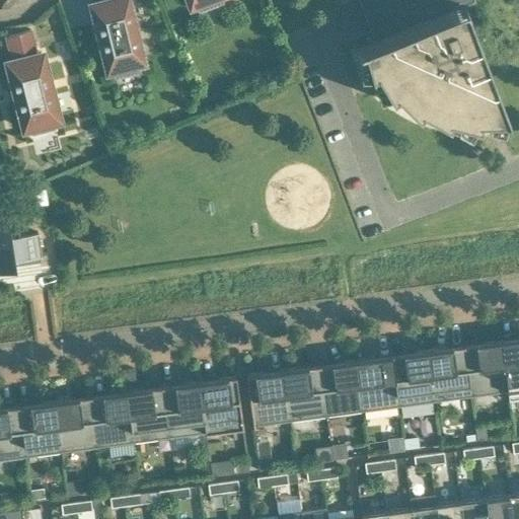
[(91,3),(107,70),(113,69),(115,77),(140,71),(138,63),(143,62),(127,0),(94,0),(95,2),(91,3)]
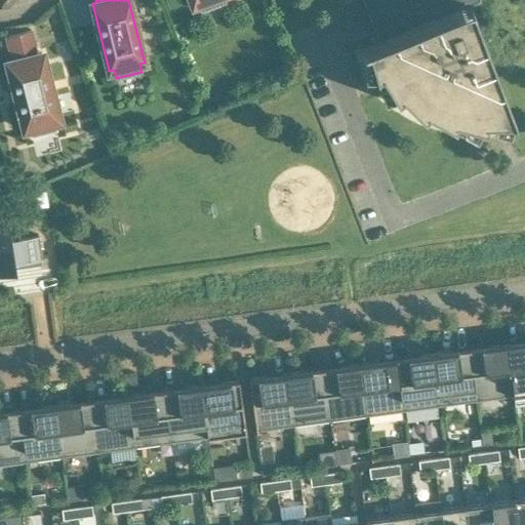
[(191,0),(193,5),(197,3),(200,11),(226,2),(225,0),(191,0)]
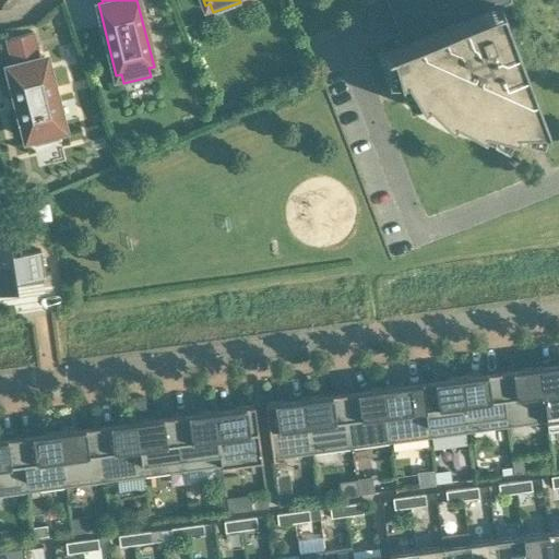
[(513,4),(511,0),(366,0),(368,2),(375,0),(385,0),(400,35),(403,45),(501,7),(501,9),(513,4)]
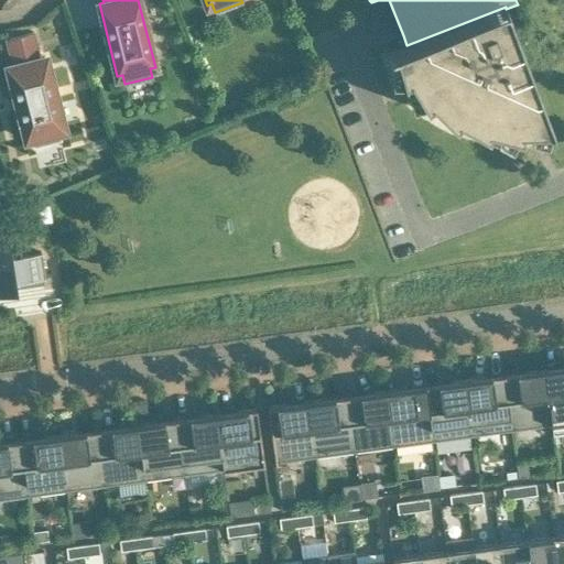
[(553,130),(506,9),(506,7),(407,45),(388,52),(388,54),(394,52),(402,79),(404,78),(403,77),(409,76),(424,104),(426,102),(430,100),(453,122),(455,121),(454,120),(457,117),(486,132),(486,131),(486,130),(488,126),(520,134),(520,132),(519,132),(520,127),(550,127),(551,131),(553,130)]
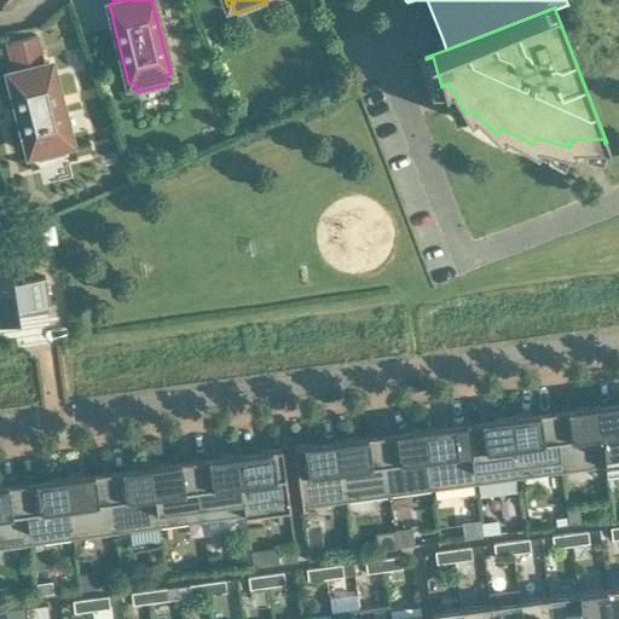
[(45,64),(36,35),(6,42),(13,71),(9,74),(28,152),(34,151),(36,161),(67,154),(64,144),(70,143),(50,63),(45,64)]
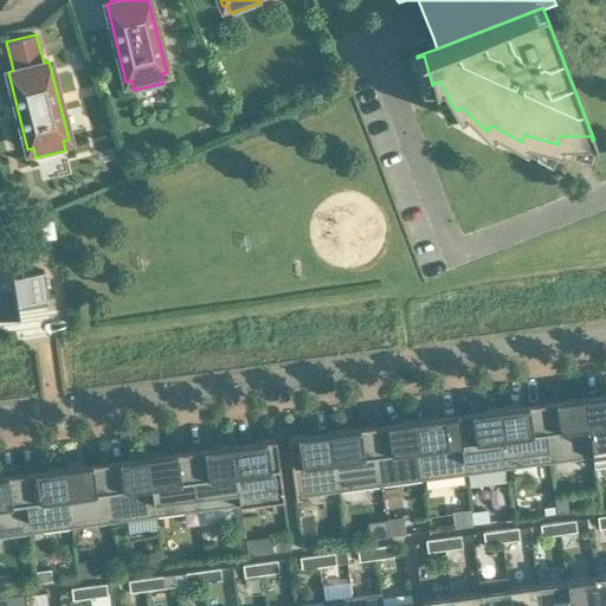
[(0,314),(17,311),(14,302),(47,297),(44,271),(11,276),(8,258),(0,258),(0,314)]
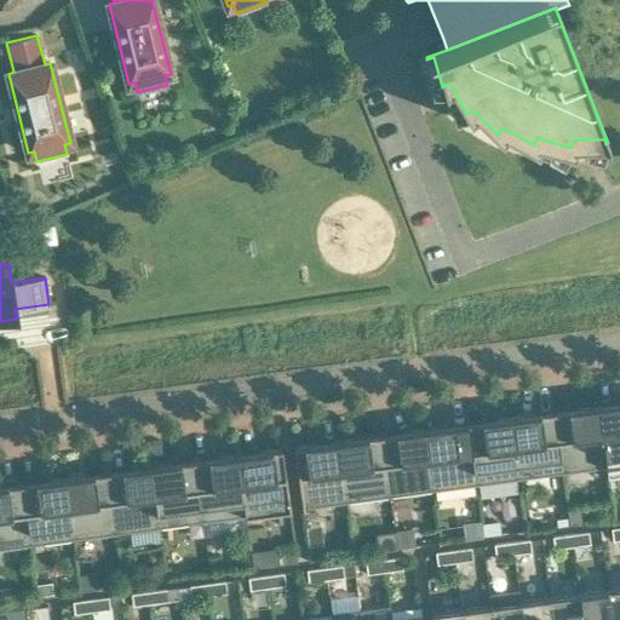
[(619,402),(619,403),(619,409),(600,412),(597,412),(606,468),(607,477),(619,475),(619,402)]
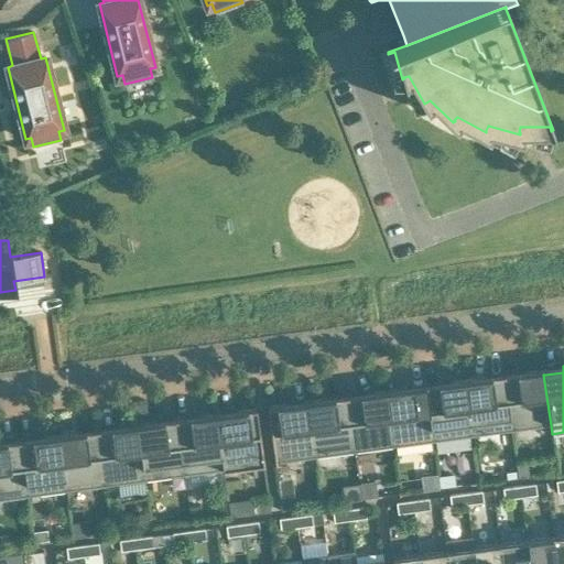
[(543,375),(545,375),(544,369),(523,371),(524,378),(505,380),(511,431),(551,425),(543,375)]
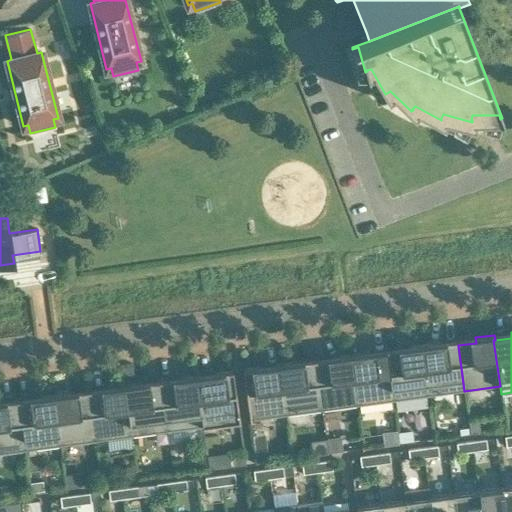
[(464,391),(458,345),(440,347),(439,342),(421,345),(428,395),(464,391)]
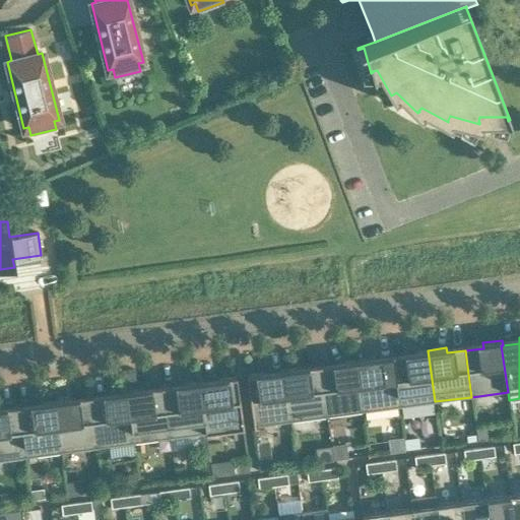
[(435,401),(428,350),(410,352),(411,358),(392,361),(399,406),(435,401)]
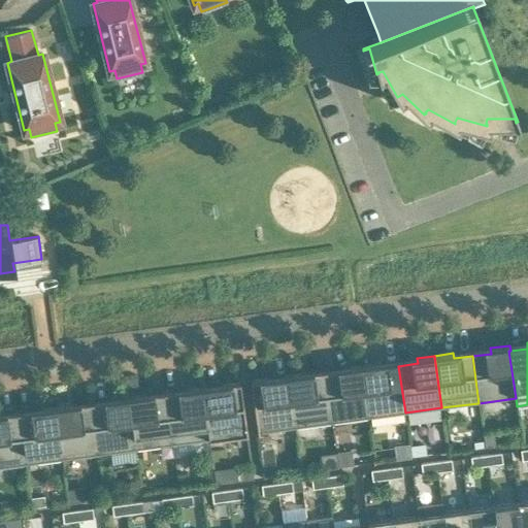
[(405,413),(398,366),(381,368),(380,363),(361,365),(368,418),(405,413)]
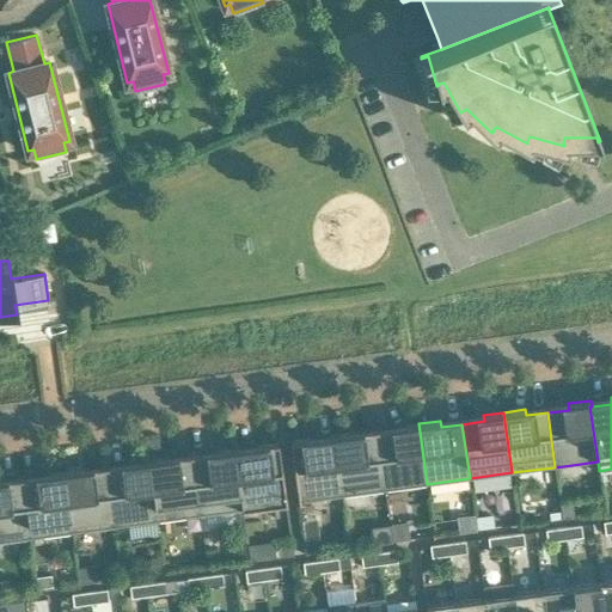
[(427,484),(418,423),(398,427),(398,433),(377,435),(384,490),(427,484)]
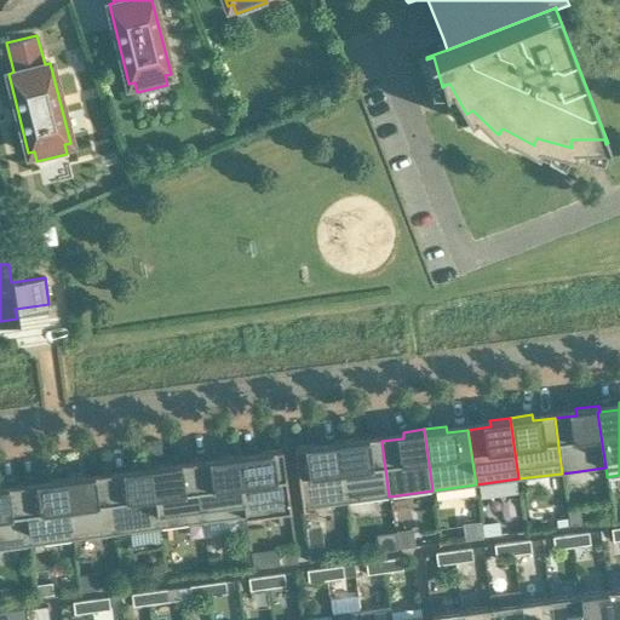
[(389,497),(382,441),(360,445),(360,438),(337,441),(337,447),(339,447),(346,503),(389,497)]
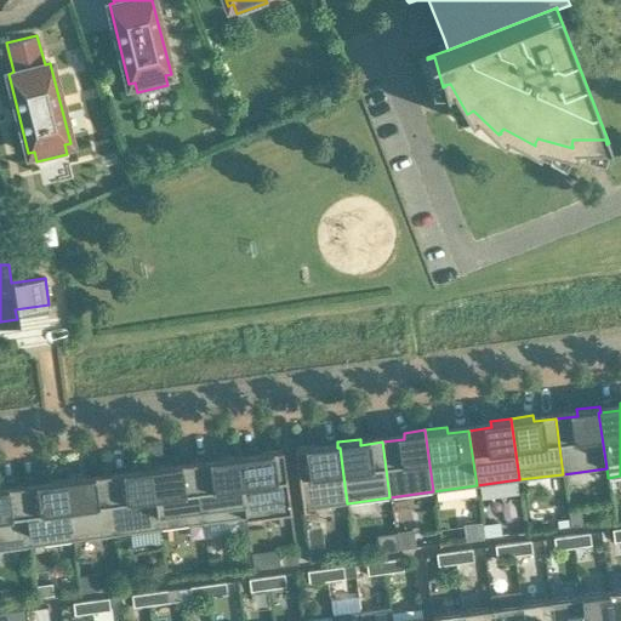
[(340,448),(337,448),(318,451),(317,445),(294,448),(302,510),(347,503),(340,448)]
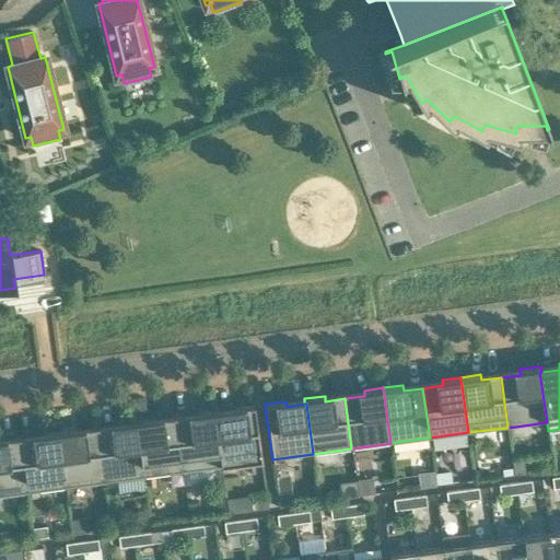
[(261,461),(254,405),(234,408),(234,413),(216,416),(214,417),(221,466),(261,461)]
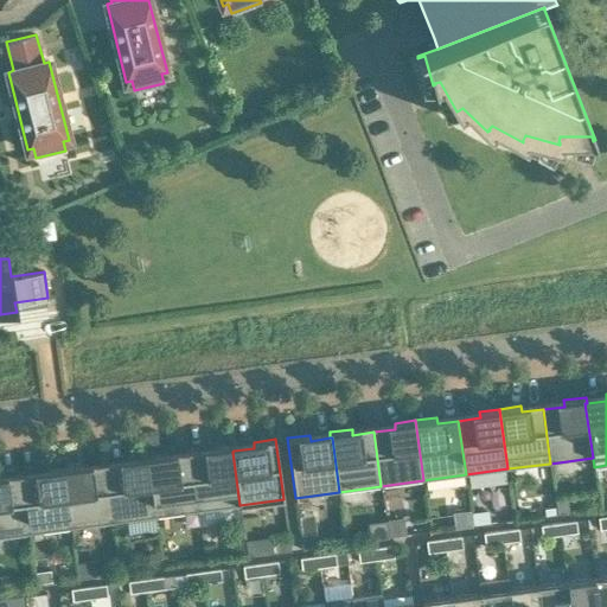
[(232,452),(234,451),(234,445),(211,448),(212,454),(190,457),(198,511),(240,505),(232,452)]
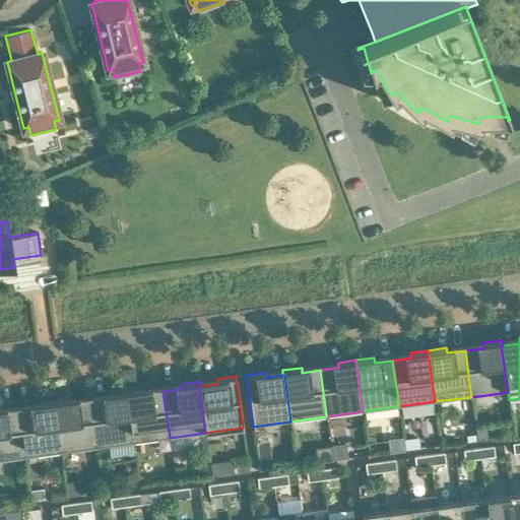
[(170,438),(163,391),(145,394),(144,389),(126,391),(133,443),(170,438)]
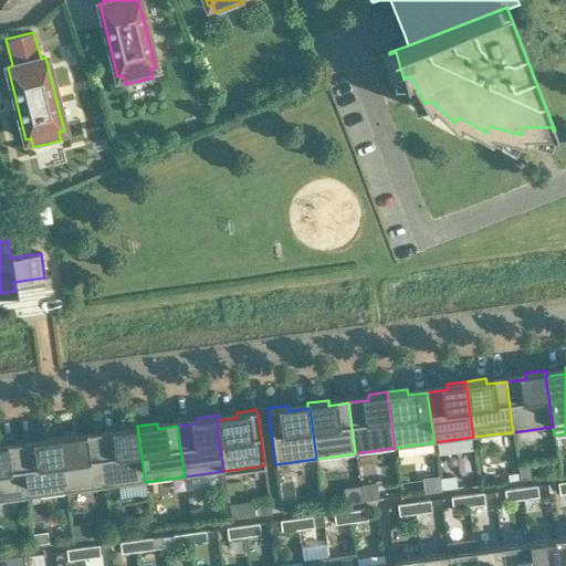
[(145,482),(137,426),(118,428),(118,435),(98,437),(105,488),(145,482)]
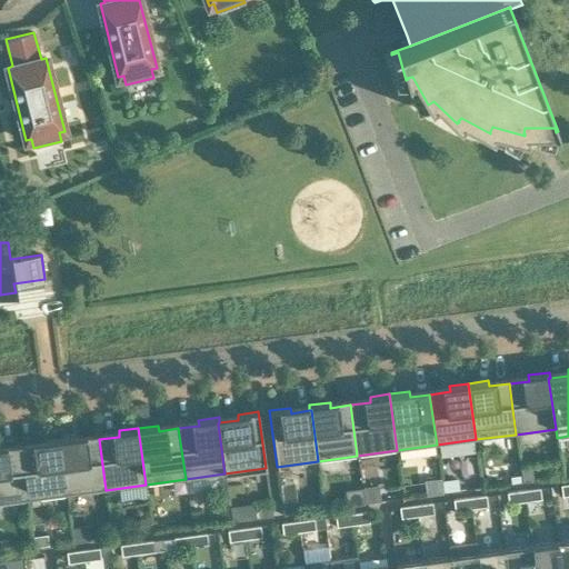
[(106,490),(99,439),(79,441),(79,436),(59,439),(67,495),(106,490)]
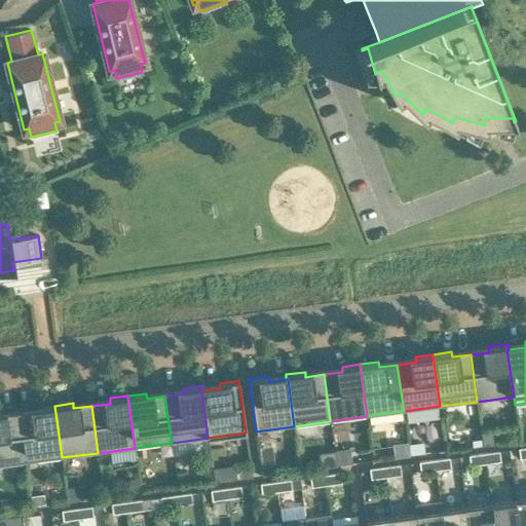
[(62,457),(54,406),(36,408),(37,413),(19,416),(25,462),(62,457)]
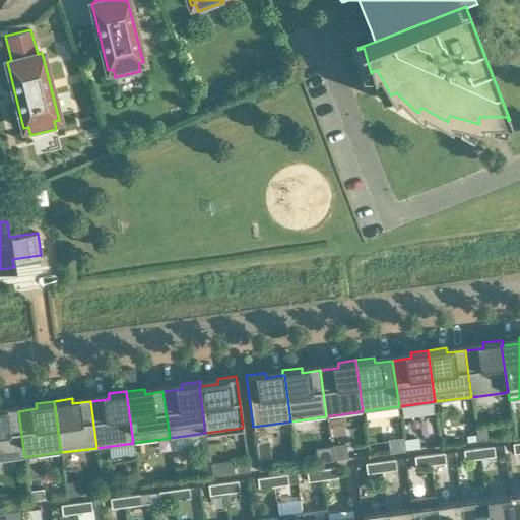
[(0,460),(24,457),(18,411),(0,413),(0,460)]
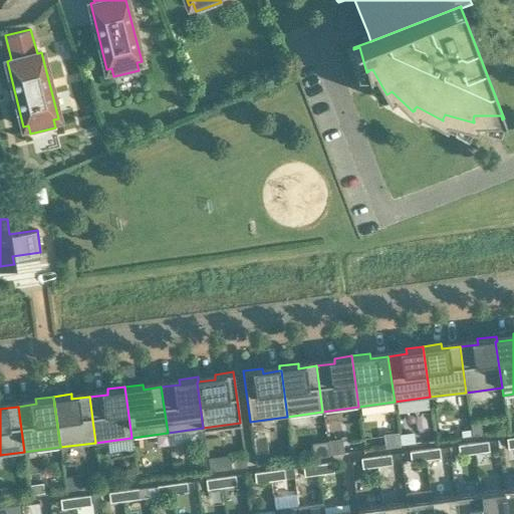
[(390,424),(421,422),(420,407),(389,409),(390,424)]
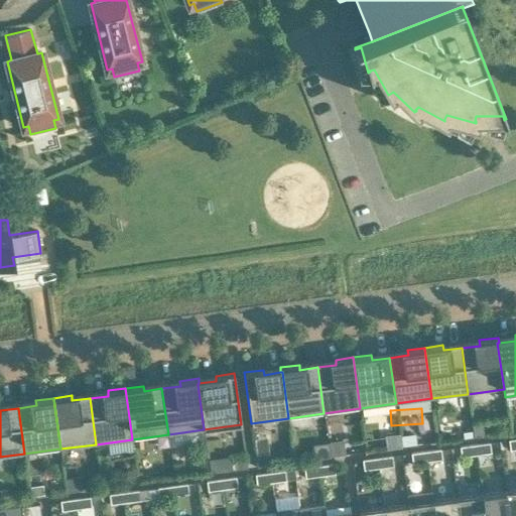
[(319,430),(349,428),(348,413),(318,414),(319,430)]
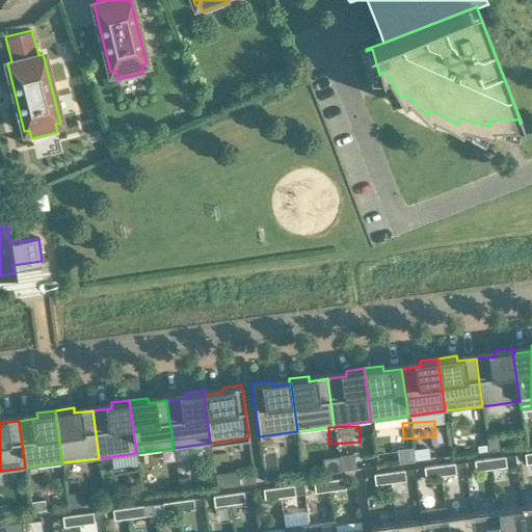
[(498,440),(487,441),(488,451),(500,450),(499,449),(498,440)]
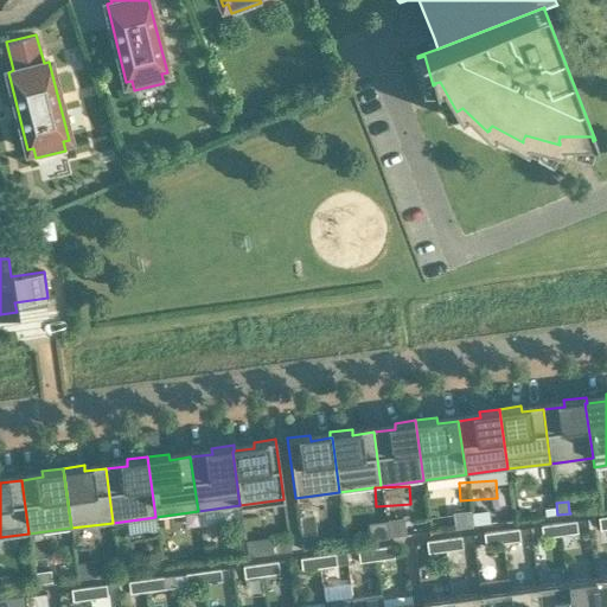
[(472,526),(471,513),(470,511),(453,512),(455,529),(472,526)]
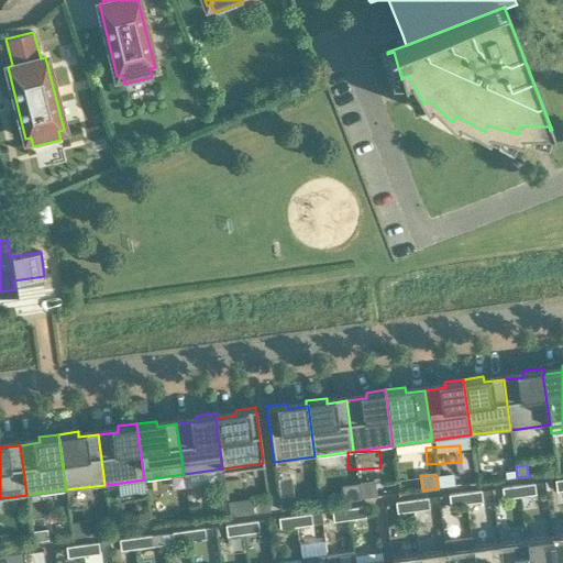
[(453,474),(437,476),(438,488),(454,486),(453,474)]
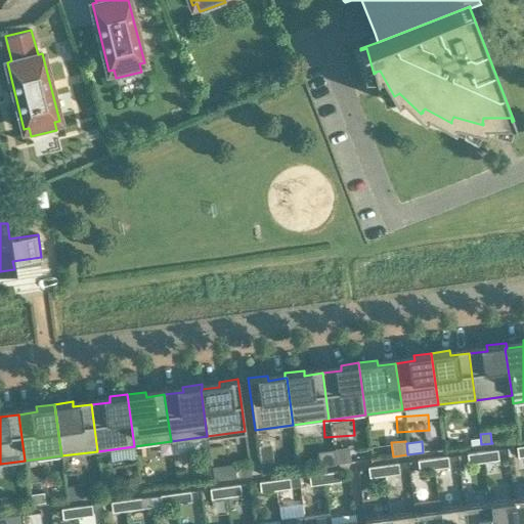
[(348,446),(333,448),(335,464),(350,462),(348,446)]
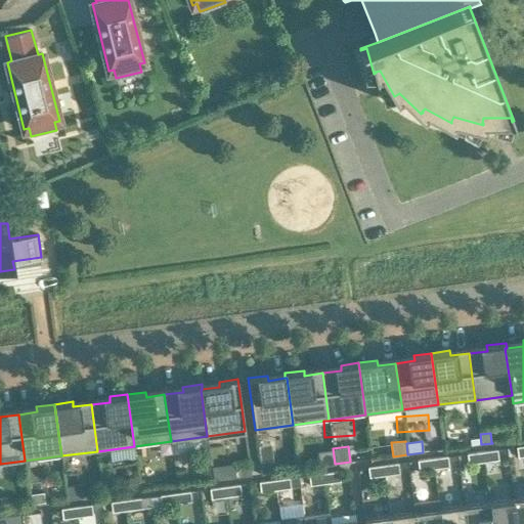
[(333,448),(317,450),(319,466),(335,464),(333,448)]
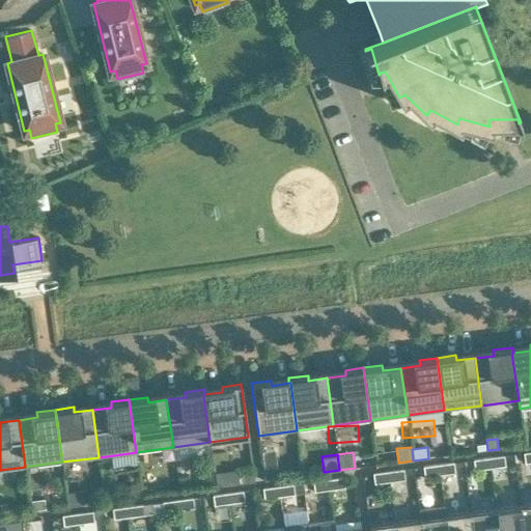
[(505,466),(504,455),(488,457),(490,468),(505,466)]
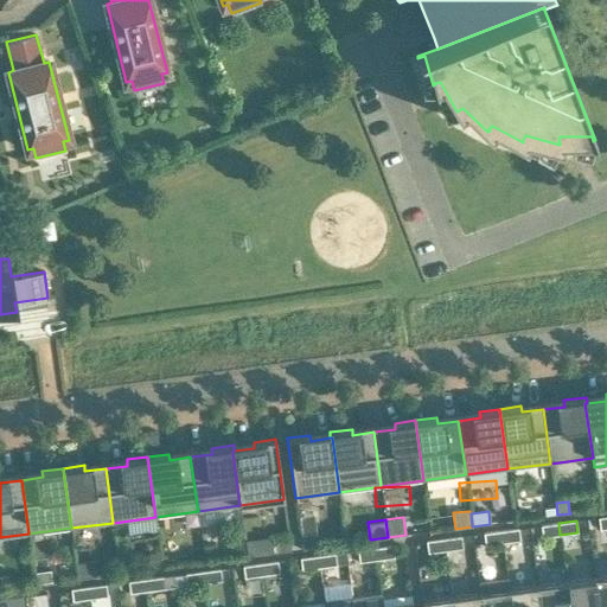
[(560,535),(558,523),(541,525),(543,537),(560,535)]
